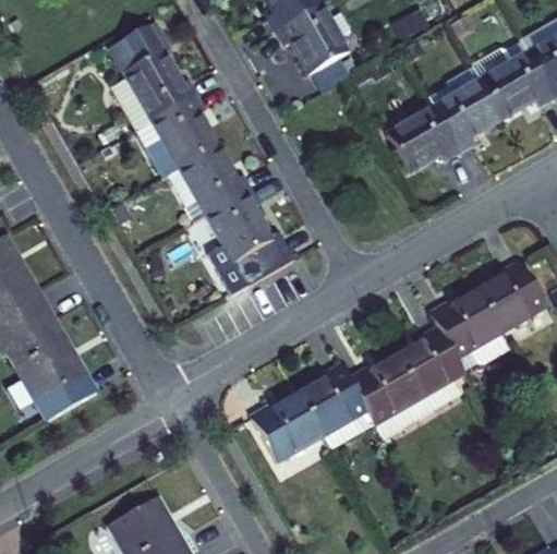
[(321,5),(317,0),(267,0),(275,12),(268,16),(277,31),(321,5)]
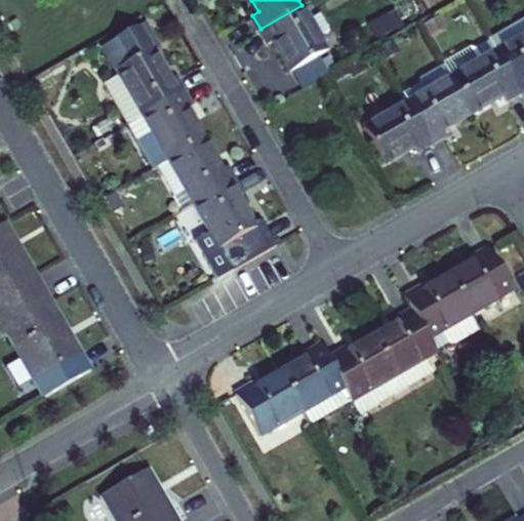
[(260,29),(269,43),(274,40),(292,71),(327,50),(301,5),(260,29)]
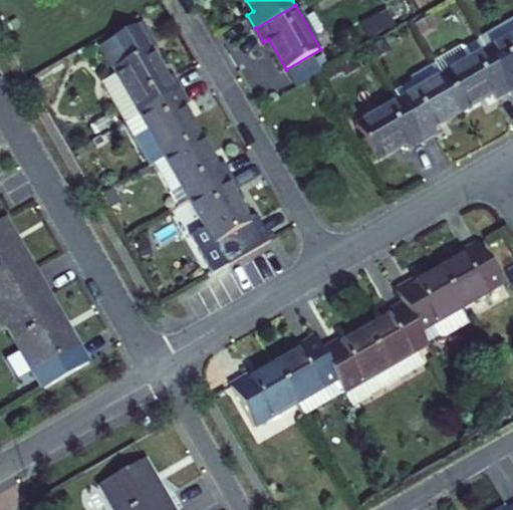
[(512,17),(479,37),(480,38),(487,49),(510,89),(512,87),(512,17)]
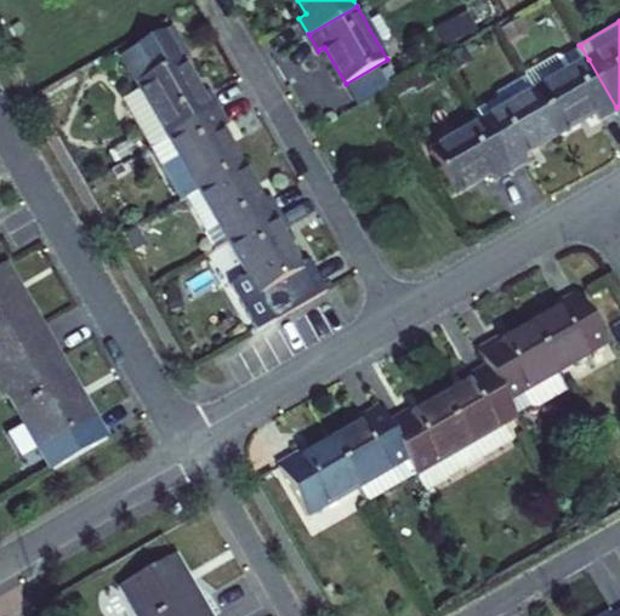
[(125,97),(153,146),(170,135),(220,107),(210,90),(203,95),(182,60),(189,56),(172,26),(123,53),(142,87),(125,97)]
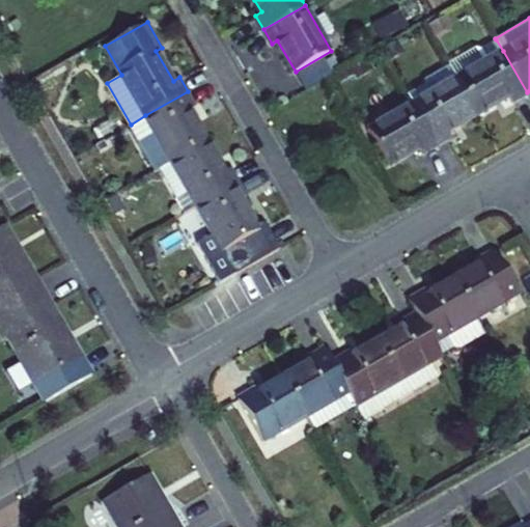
[(482,48),(489,59),(503,51),(496,39),(482,48)]
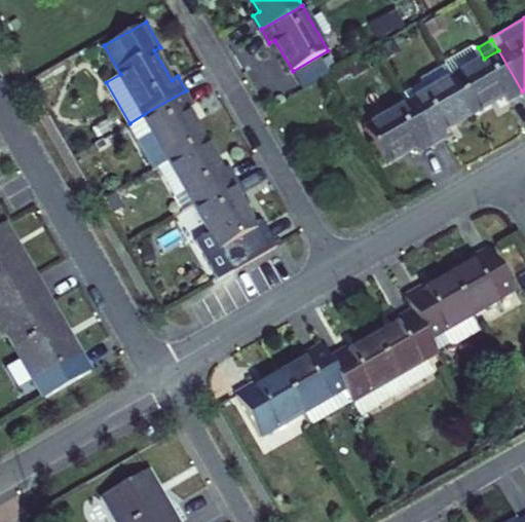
[(508,100),(522,91),(498,50),(484,59),(478,47),(472,45),(445,61),(446,63),(453,76),(474,111),(504,94),(508,100)]
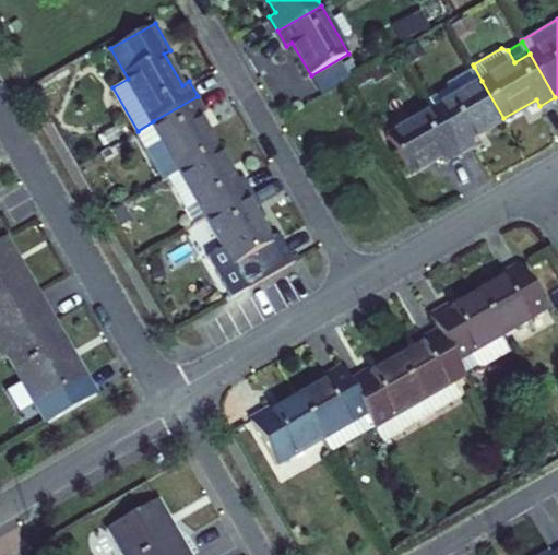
[(461,152),(475,143),(472,137),(503,118),(482,81),(474,67),(442,84),(443,87),(451,99),(435,108),(461,152)]
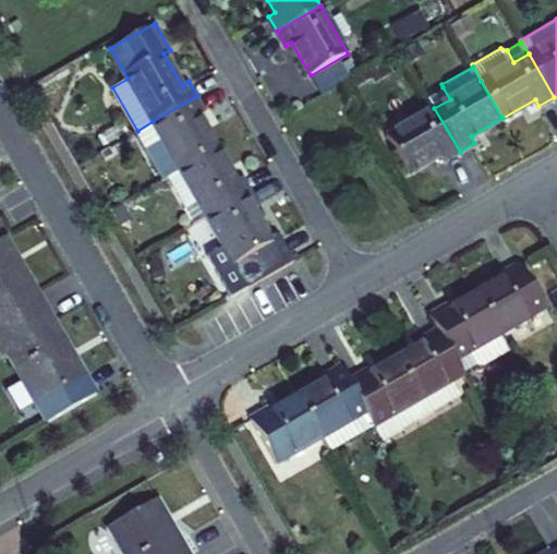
[(434,108),(450,99),(443,87),(427,96),(434,108)]
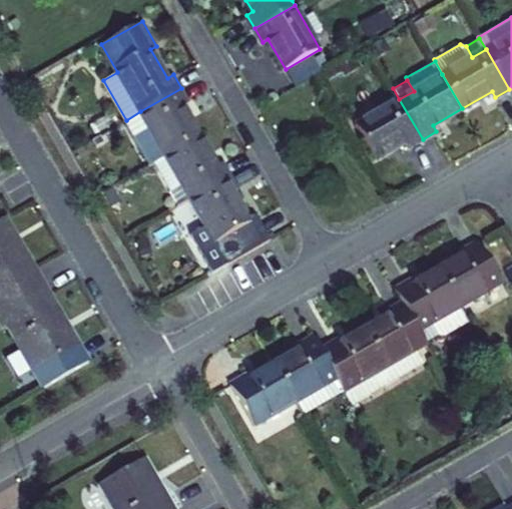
[(140,111),(165,154),(199,135),(183,105),(188,102),(181,88),(140,111)]
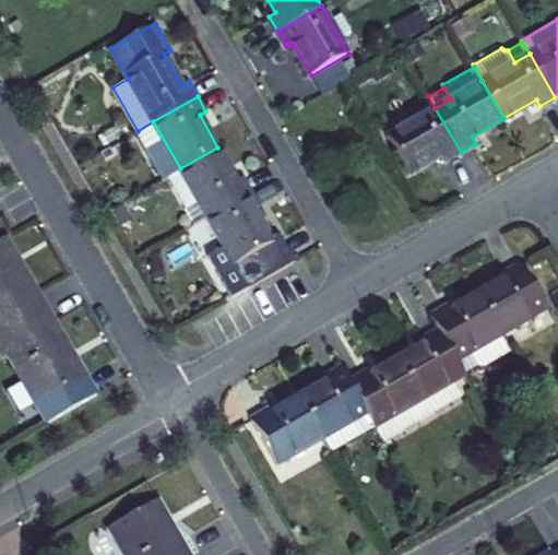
[(435,108),(388,136),(408,173),(442,154),(446,161),(461,152),(435,108)]
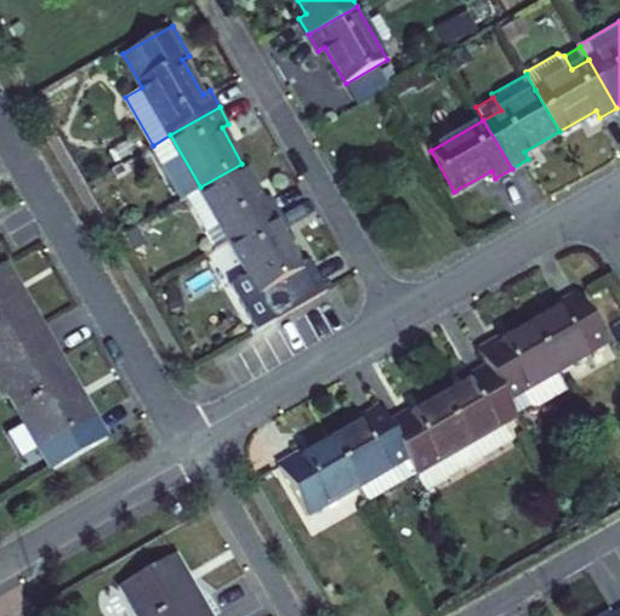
[(279,211),(269,195),(262,199),(242,164),(200,187),(187,195),(217,247),(231,239),(279,211)]
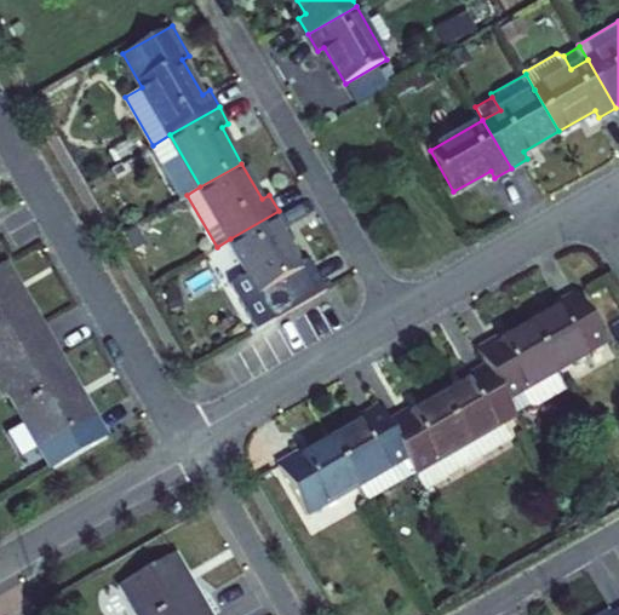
[(288,228),(279,211),(230,239),(250,272),(235,281),(233,287),(244,305),(250,306),(264,298),(261,292),(303,268),(281,231),(288,228)]
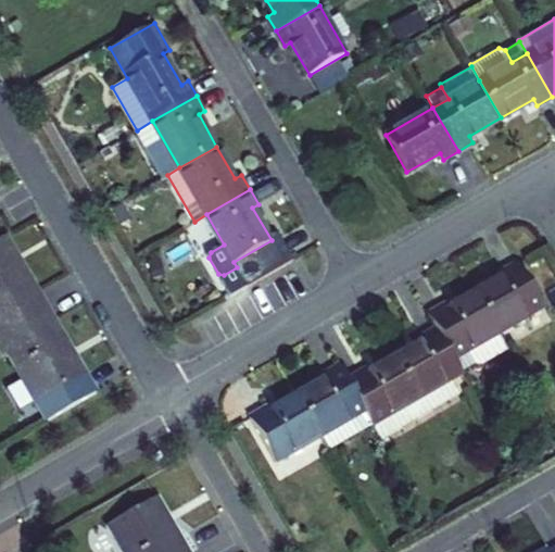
[(0,329),(47,303),(7,234),(0,237),(0,329)]
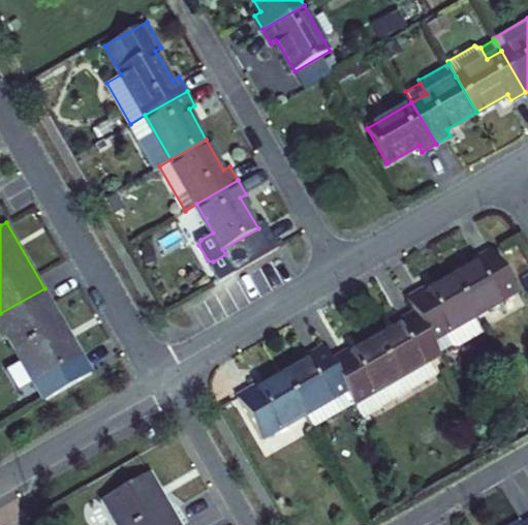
[(493,248),(475,258),(477,263),(453,277),(474,315),(518,290),(493,248)]
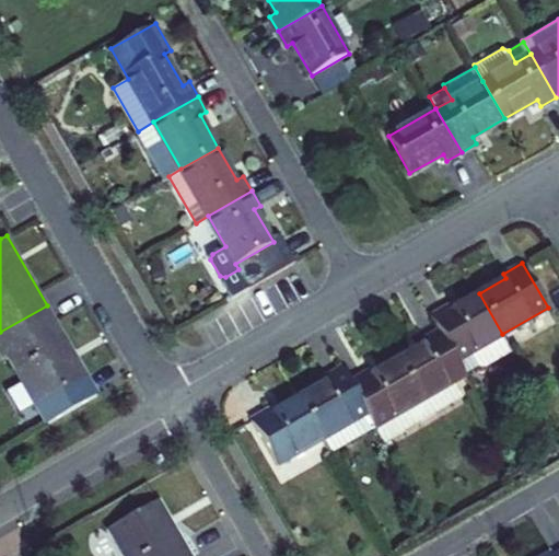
[(440,329),(457,360),(470,352),(479,366),(485,368),(512,351),(502,334),(479,293),(452,309),(450,304),(431,315),(440,329)]
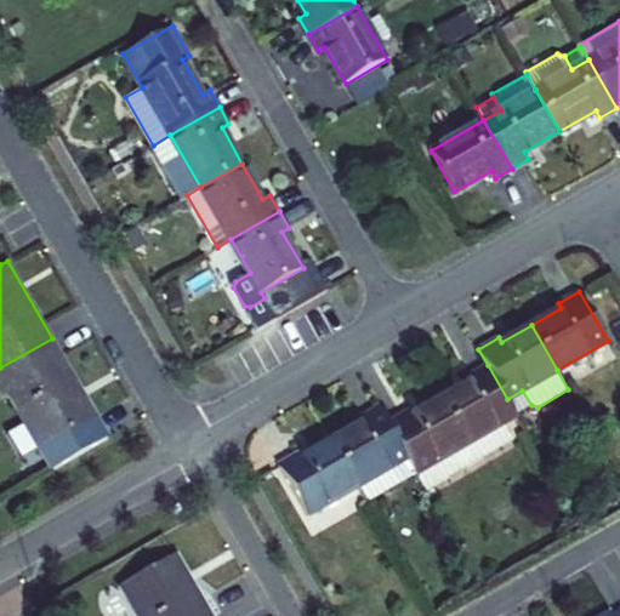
[(60,437),(73,429),(97,415),(52,338),(0,368),(0,387),(5,395),(10,392),(47,457),(66,446),(60,437)]
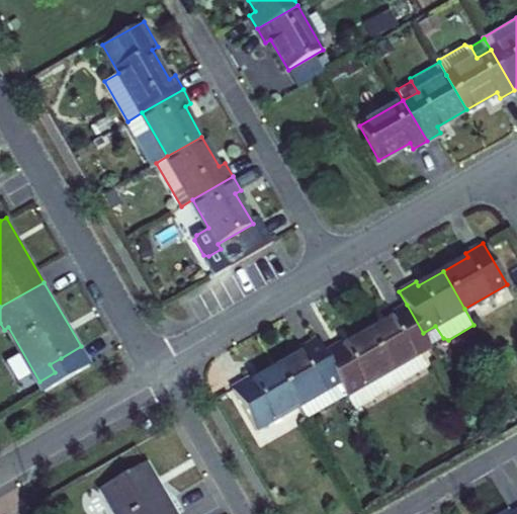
[(367,332),(397,383),(427,365),(419,352),(431,346),(423,333),(407,305),(390,314),(392,318),(367,332)]
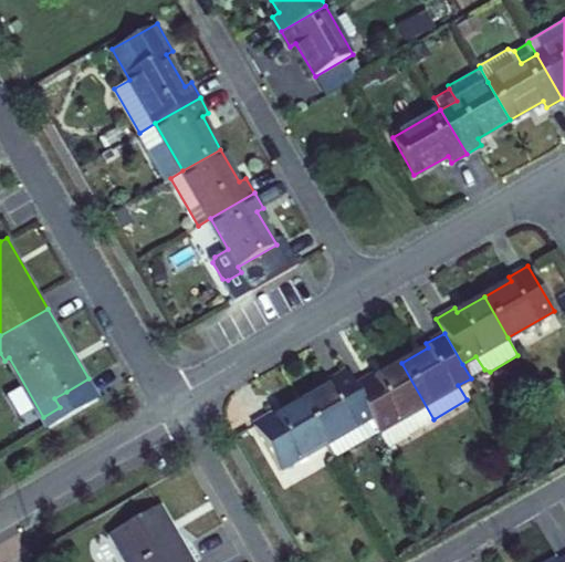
[(475,356),(462,364),(471,378),(472,382),(490,372),(484,370),(475,356)]
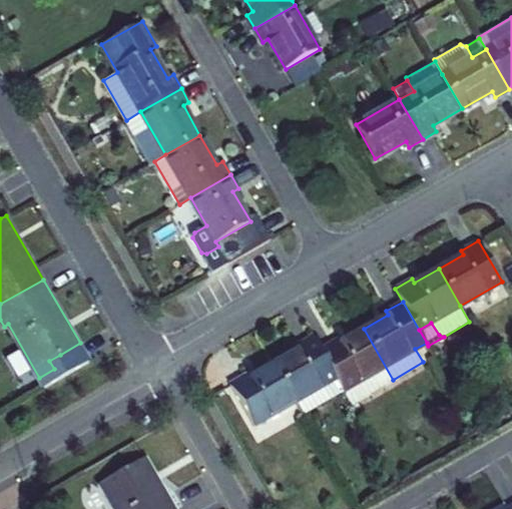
[(356,383),(364,396),(393,380),(364,329),(339,343),(337,340),(321,349),(337,377),(345,390),(356,383)]
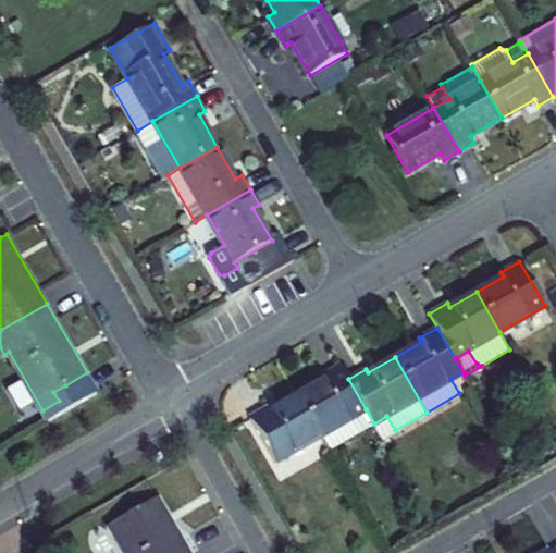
[(298,394),(321,435),(366,409),(348,379),(340,365),(322,376),(324,379),(298,394)]
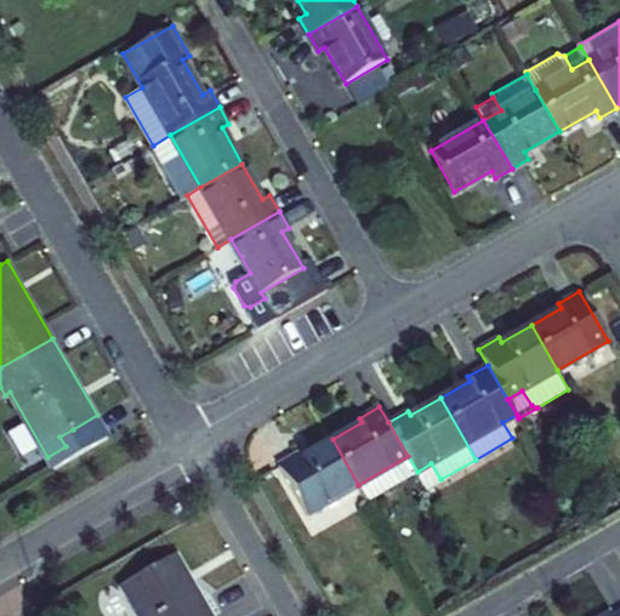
[(73,429),(60,437),(66,446),(79,439),(73,429)]
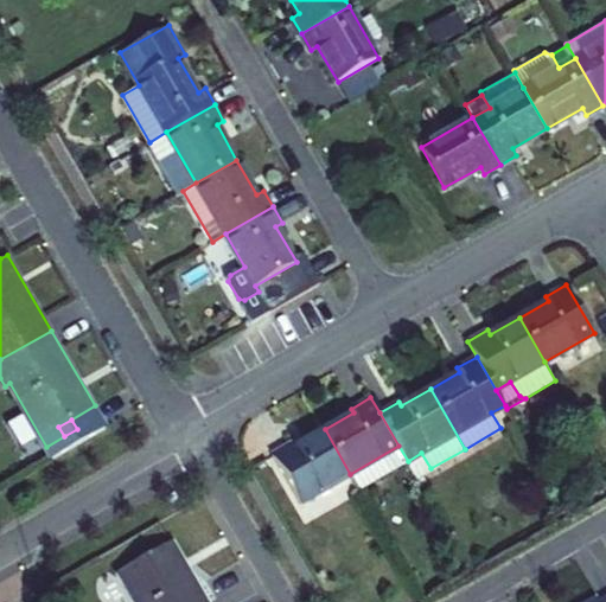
[(295,446),(293,442),(273,454),(301,503),(350,474),(325,429),(295,446)]
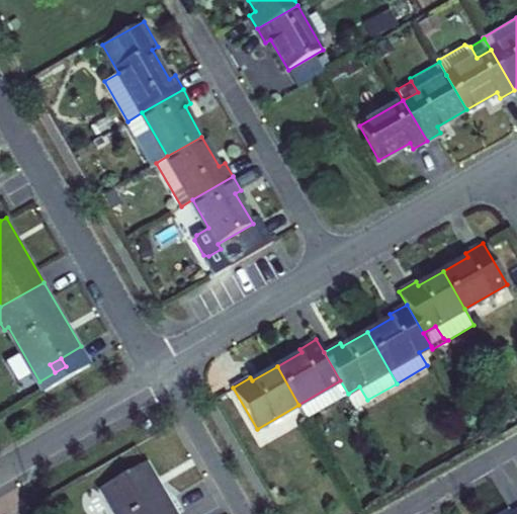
[(367,400),(359,387),(348,394),(355,407),(367,400)]
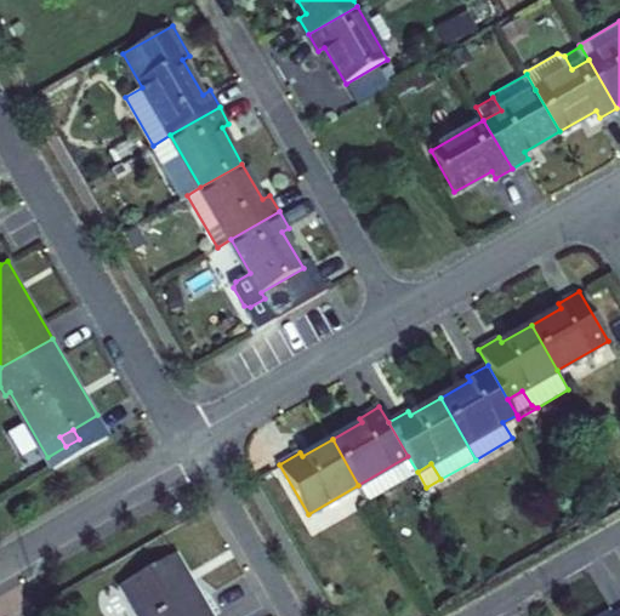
[(212,615),(176,553),(120,585),(138,615),(212,615)]
